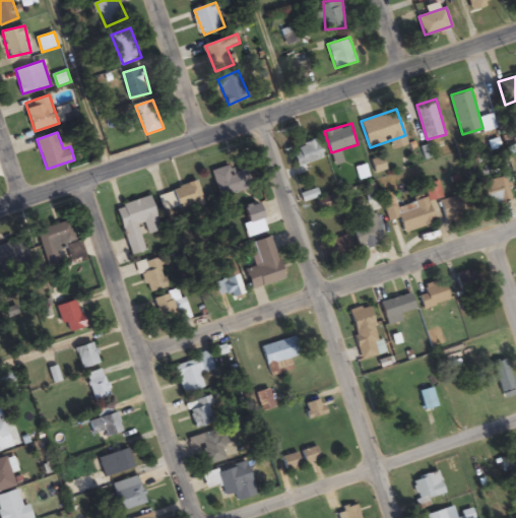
[(325,158),(320,140),(294,147),(299,166),(325,158)]
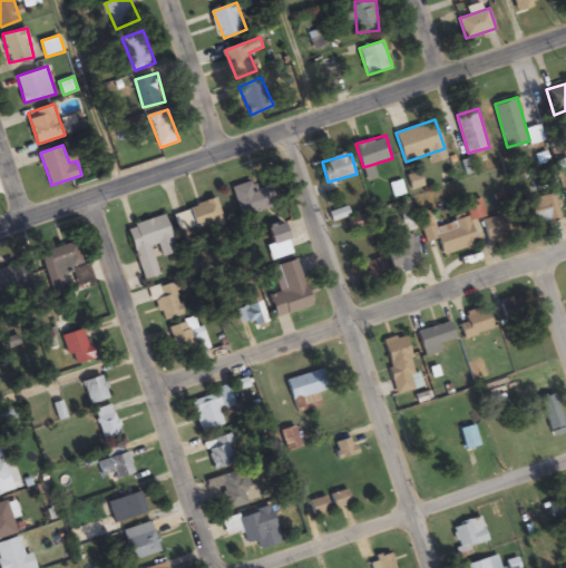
[(243,216),(264,211),(256,180),(235,186),(243,216)]
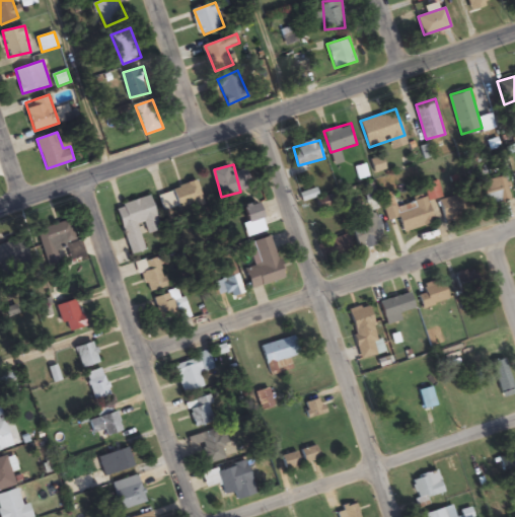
[(513,198),(507,174),(482,181),(488,205),(513,198)]
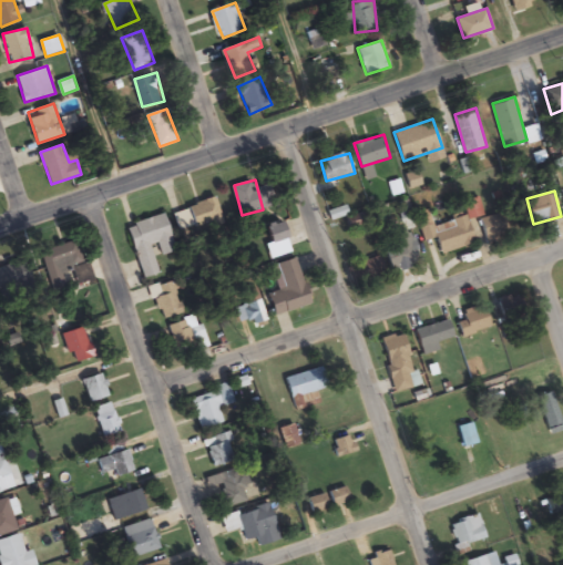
[(471,218),(484,214),(479,196),(464,201),(471,218)]
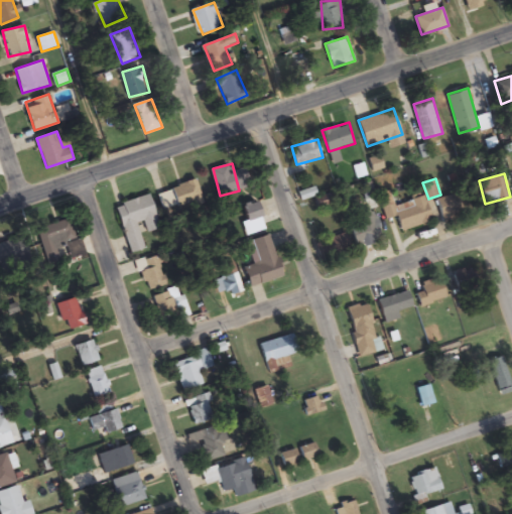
[(178,210),(205,202),(199,179),(172,186),(178,210)]
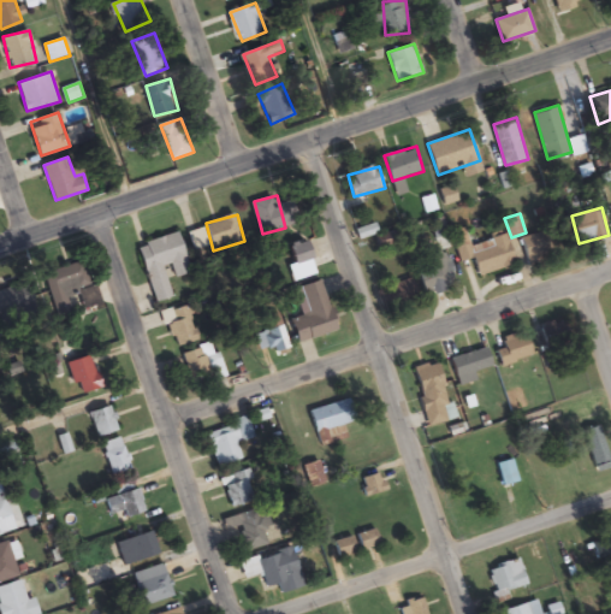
[(193,272),(181,231),(140,243),(156,301),(175,296),(166,266),(173,264),(177,277),(193,272)]
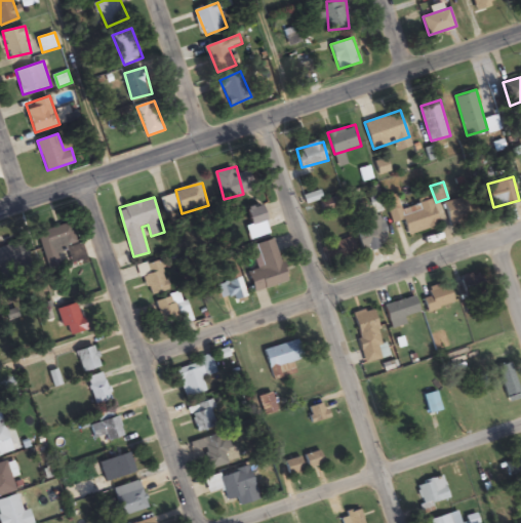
[(446,203),(449,217),(459,215),(457,201),(446,203)]
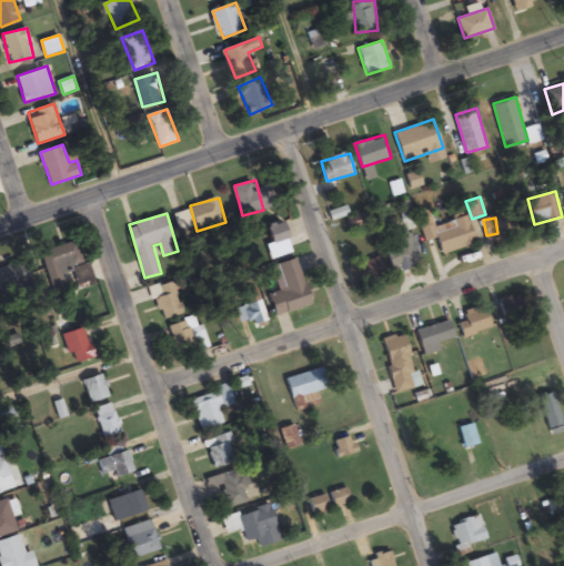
[(437,222),(440,250),(474,246),(472,219),(437,222)]
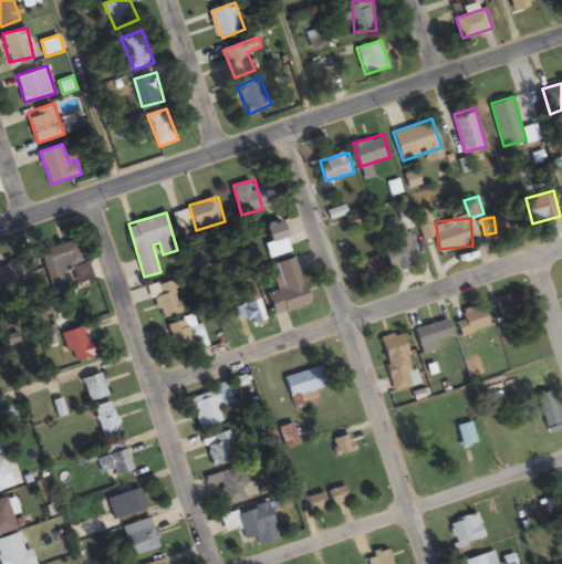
[(266,227),(271,243),(287,237),(281,221),(266,227)]
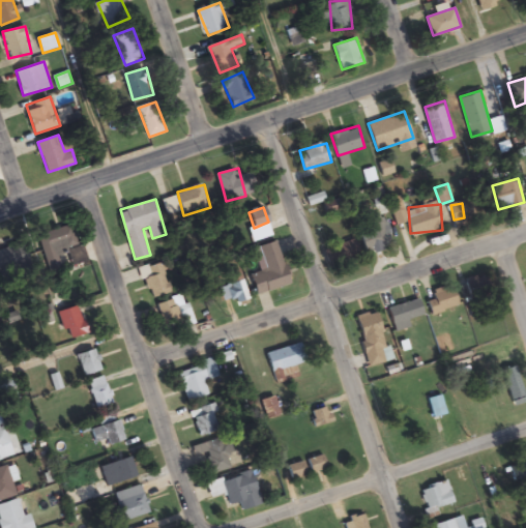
[(358,226),(370,254),(395,243),(383,214),(358,226)]
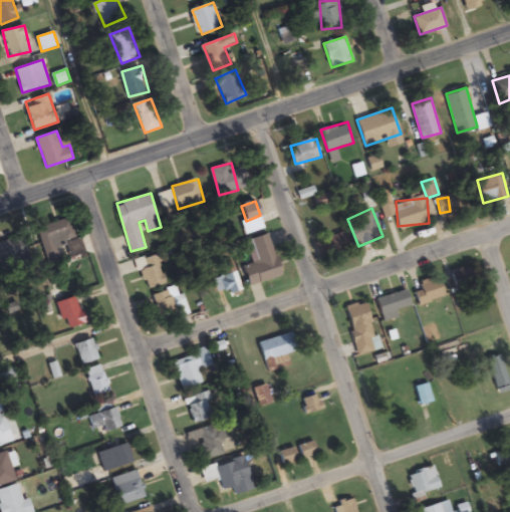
[(38,228),(51,265),(62,262),(59,249),(67,247),(71,259),(84,255),(72,217),(38,228)]
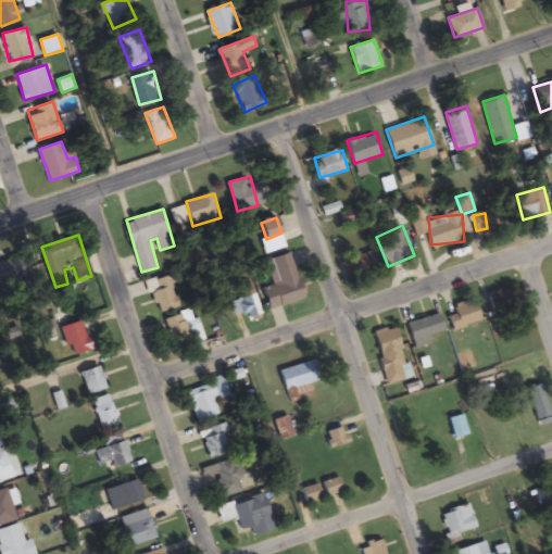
[(274,257),(281,284),(264,288),(270,310),(304,300),(291,252),(274,257)]
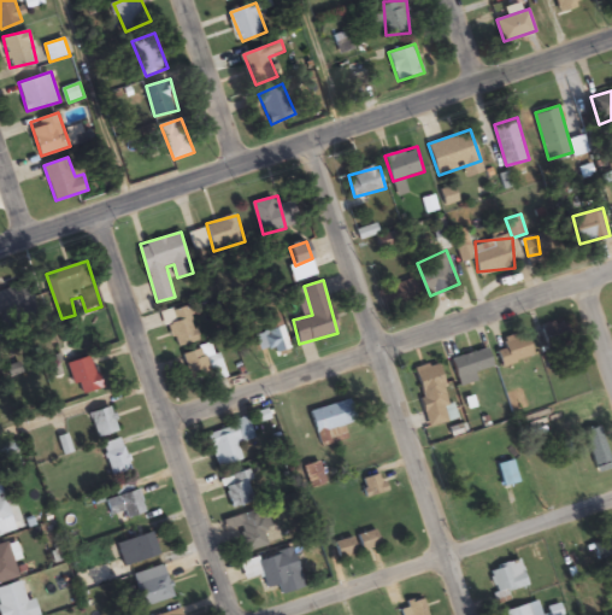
[(383,304),(409,302),(407,282),(381,285),(383,304)]
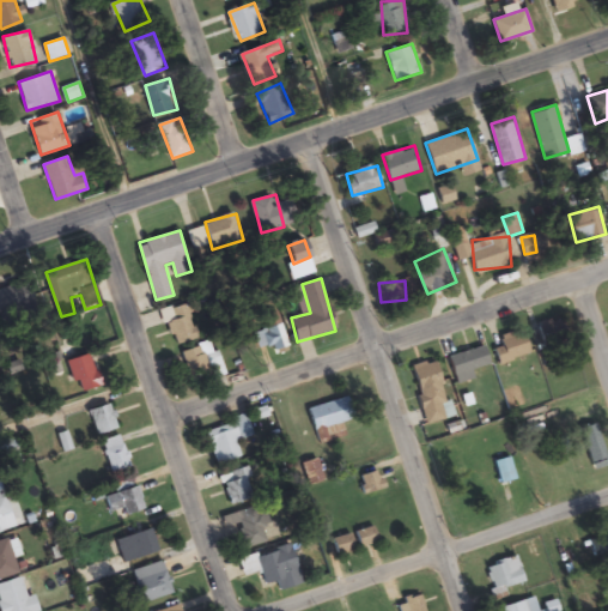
[(0,316),(24,314),(22,288),(0,289),(0,316)]
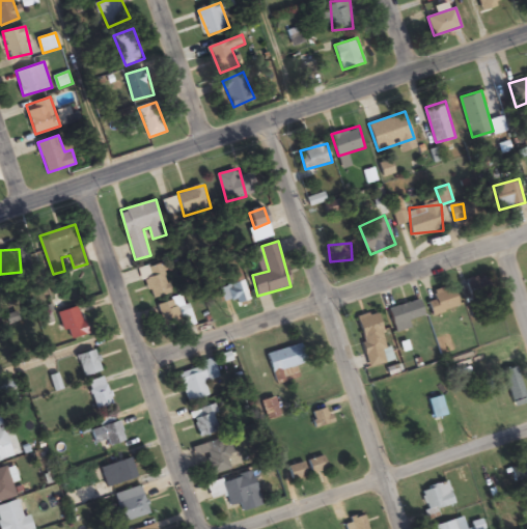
[(142,269),(153,299),(172,291),(162,261),(142,269)]
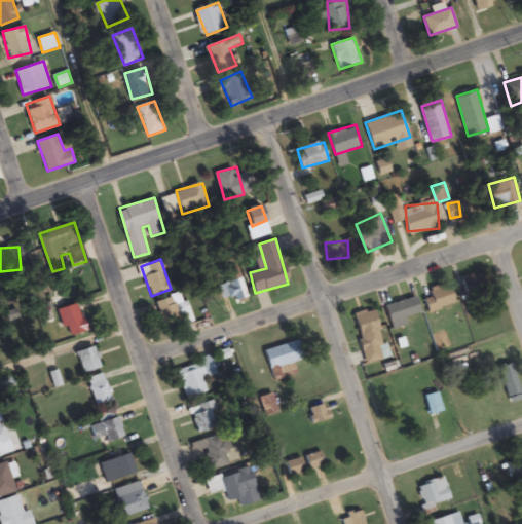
[(228,282),(220,285),(226,302),(250,294),(239,266),(225,272),(228,282)]
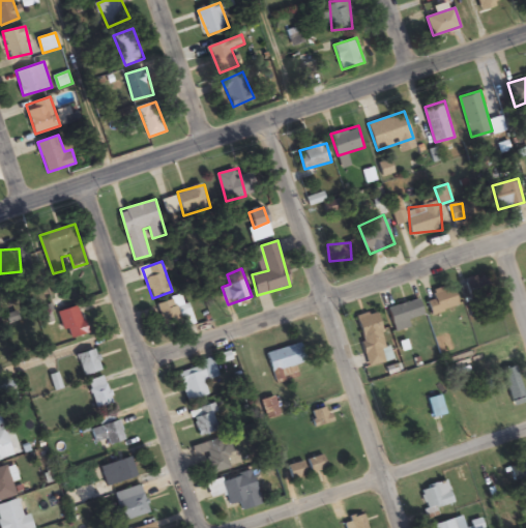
[(493,293),(489,273),(466,280),(471,299),(493,293)]
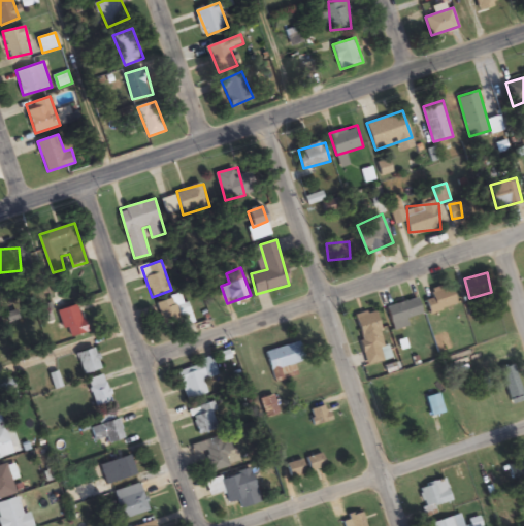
[(457,305),(452,284),(432,289),(434,298),(427,300),(430,313),(457,305)]
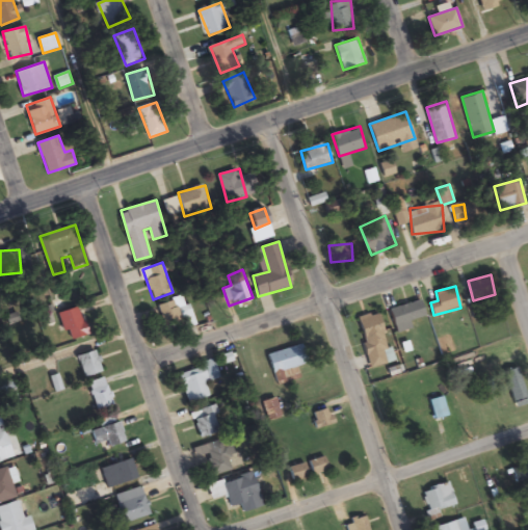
[(426,315),(420,298),(390,310),(398,333),(414,327),(412,320),(426,315)]
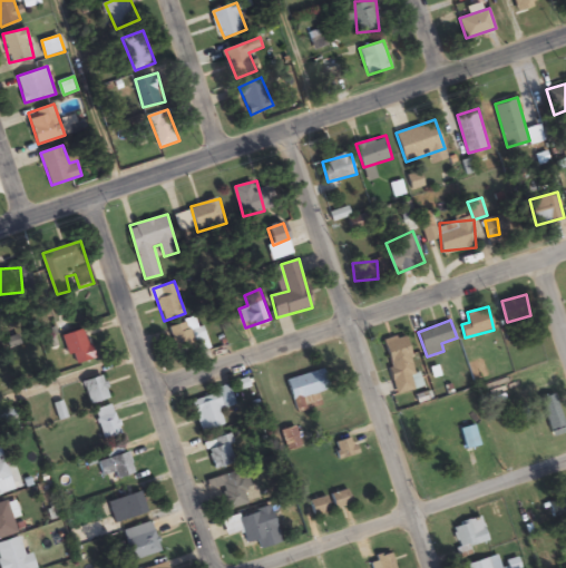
[(205,324),(191,329),(188,321),(171,326),(176,345),(196,340),(198,351),(211,348),(205,324)]
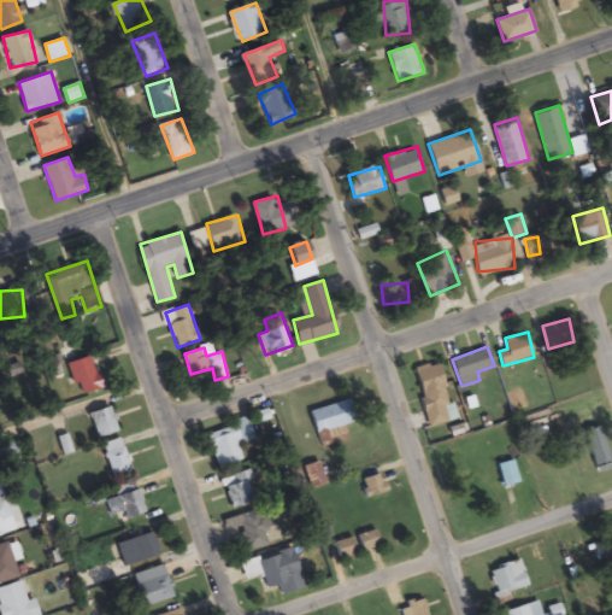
[(70,362),(75,385),(82,382),(83,392),(99,390),(94,357),(70,362)]
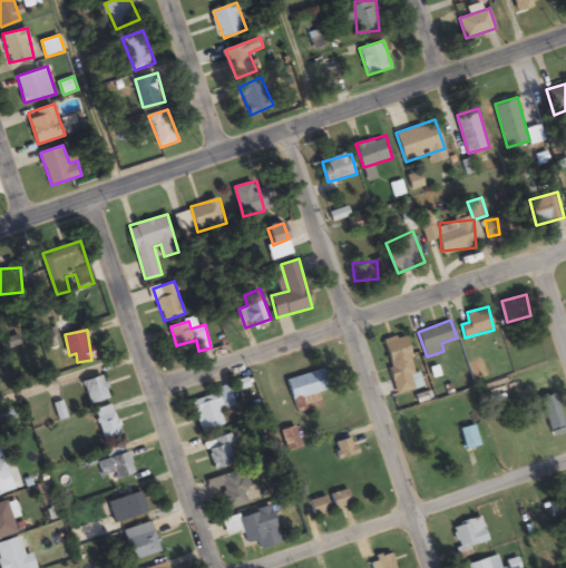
[(383,340),(399,394),(421,388),(406,334),(383,340)]
